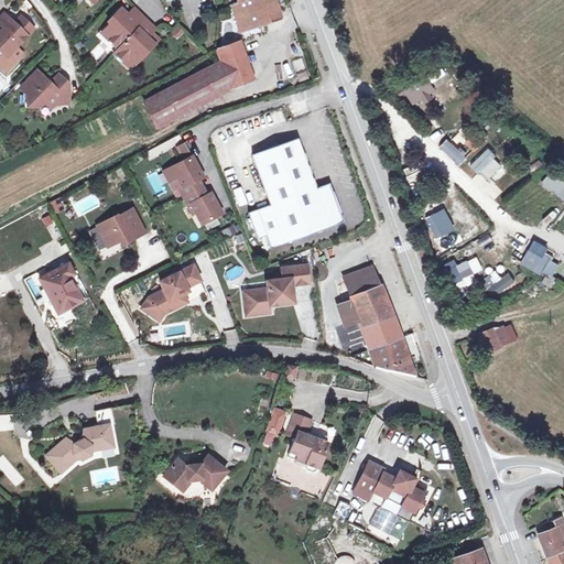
[(258,23),(249,0),(242,0),(238,1),(231,6),(239,30),(258,23)]
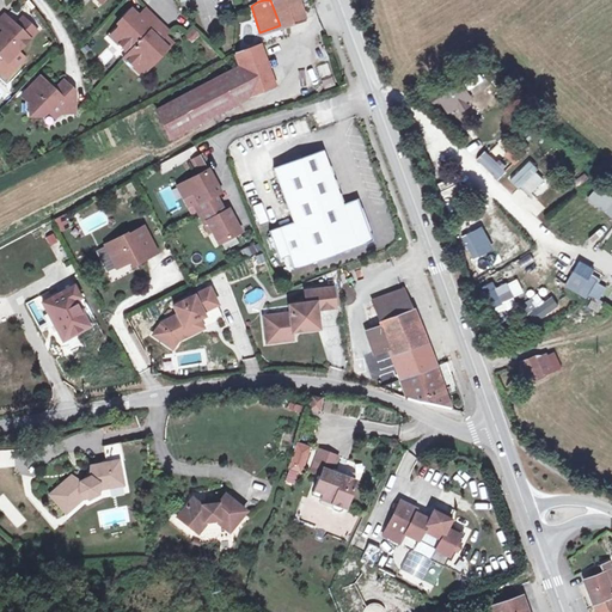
[(270,0),(280,25),(281,29),(305,20),(298,0),(270,0)]
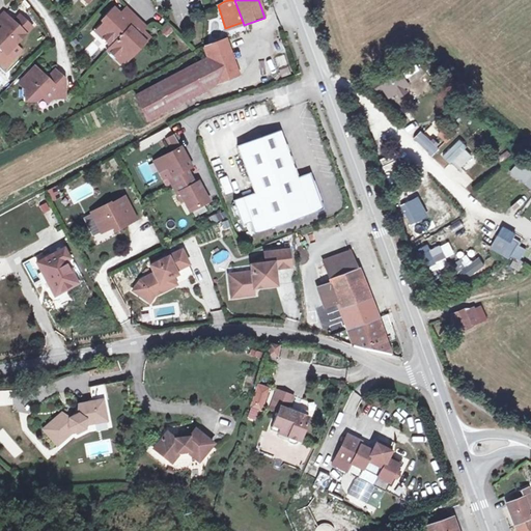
[(108,19),(100,28),(106,33),(102,37),(111,46),(108,50),(117,59),(121,55),(127,60),(148,37),(141,30),(136,36),(128,29),(137,19),(133,16),(123,25),(117,19),(120,16),(114,9),(106,17),(108,19)]
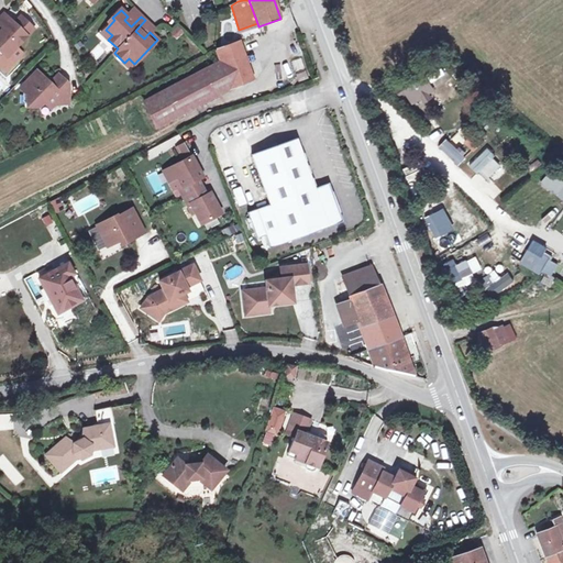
[(128,17),(124,20),(131,26),(141,17),(134,10),(128,17)]
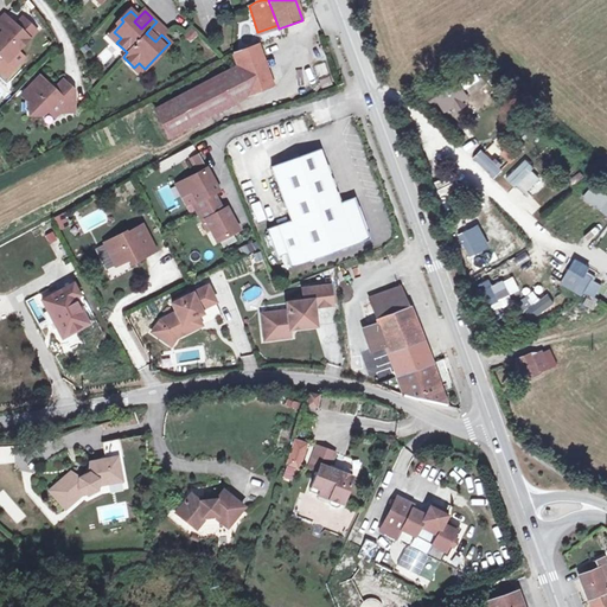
[(0,25),(5,30),(0,34),(0,50),(0,51),(0,50),(0,53),(7,61),(36,31),(29,24),(27,25),(21,19),(16,26),(5,16),(0,19),(0,25)]
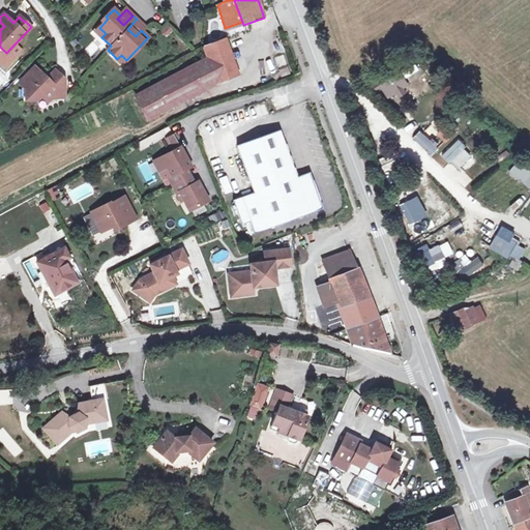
[(137,19),(127,29),(136,36),(141,30),(144,27),(137,19)]
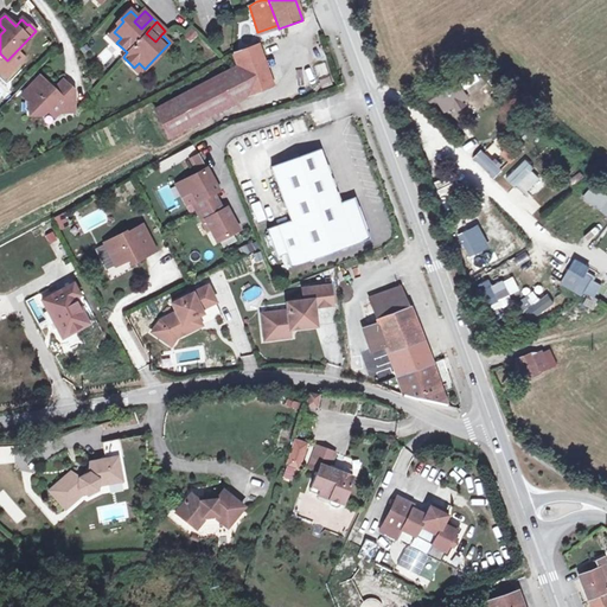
[(189,44),(199,36),(193,27),(183,34),(189,44)]
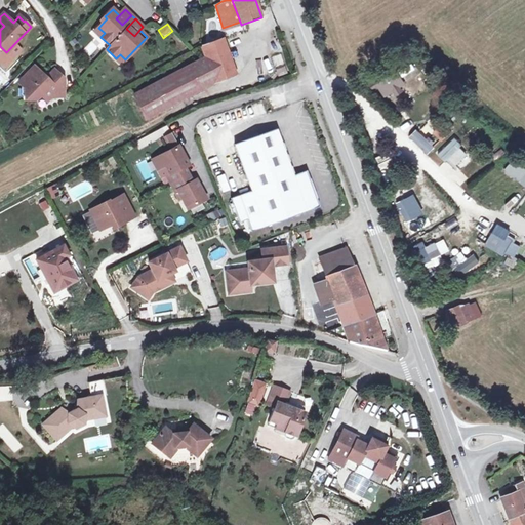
[(98,28),(95,32),(101,37),(105,33),(98,28)]
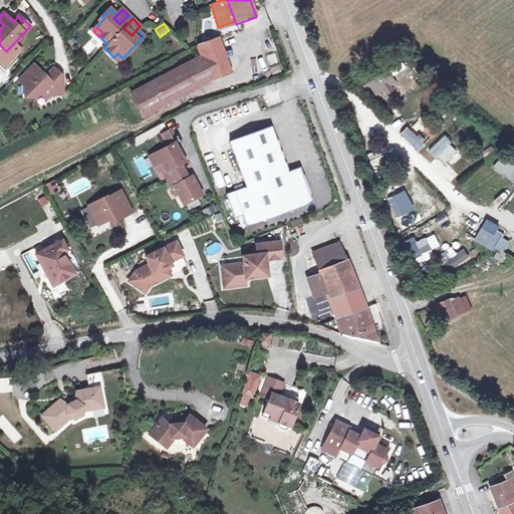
[(201,56),(132,93),(143,115),(208,81),(230,73),(218,38),(197,46),(201,56)]
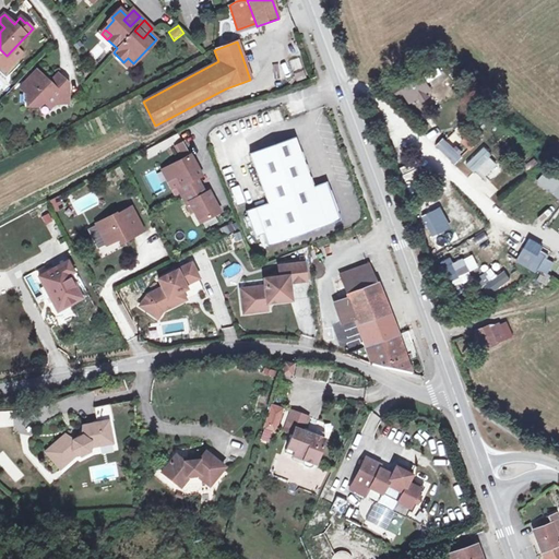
[(128,58),(123,62),(129,68),(133,63),(128,58)]
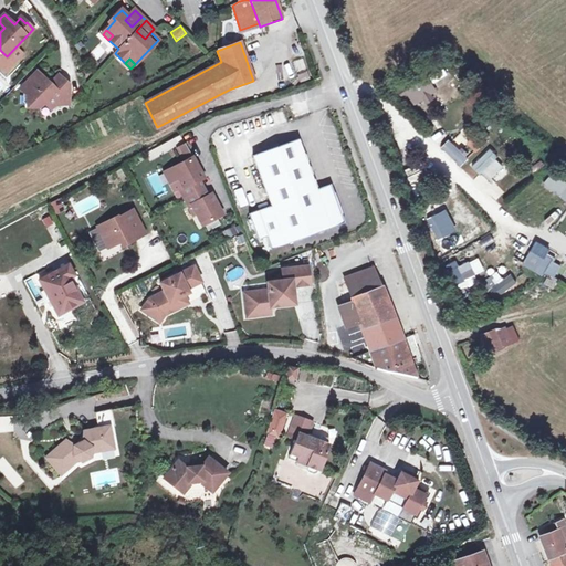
[(37,71),(21,87),(28,94),(28,106),(40,106),(44,102),(51,108),(58,103),(59,104),(70,104),(69,85),(50,83),(37,71)]
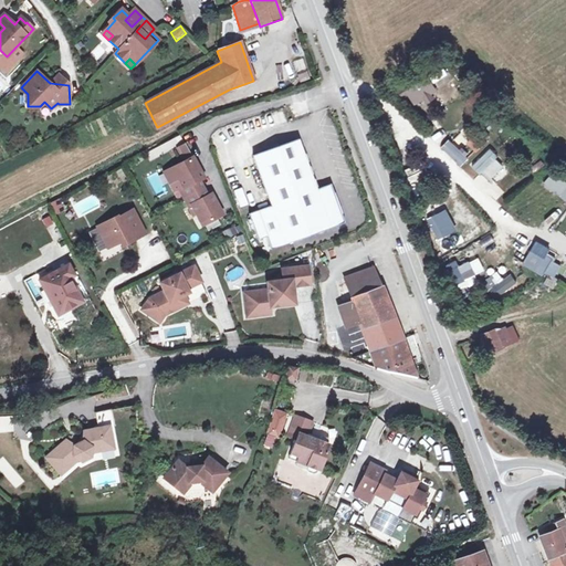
[(400,98),(408,94),(415,103),(425,96),(429,94),(435,90),(423,72),(402,85),(396,91),(400,98)]
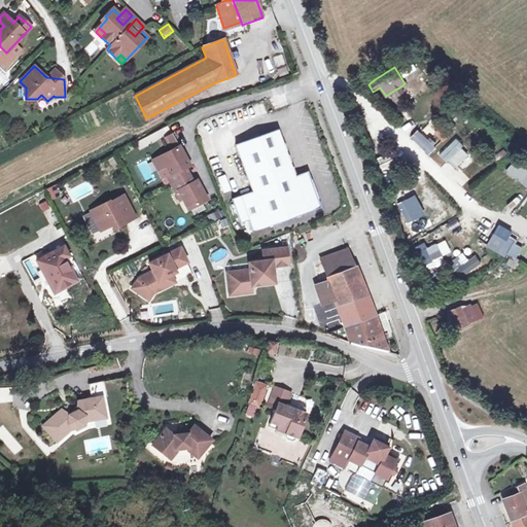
[(56,69),(46,77),(64,79),(56,69)]
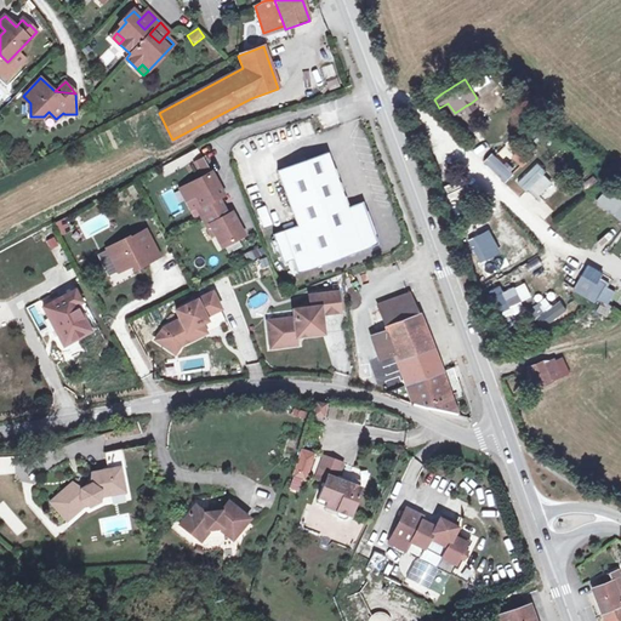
[(522,148),(513,157),(522,165),(530,157),(522,148)]
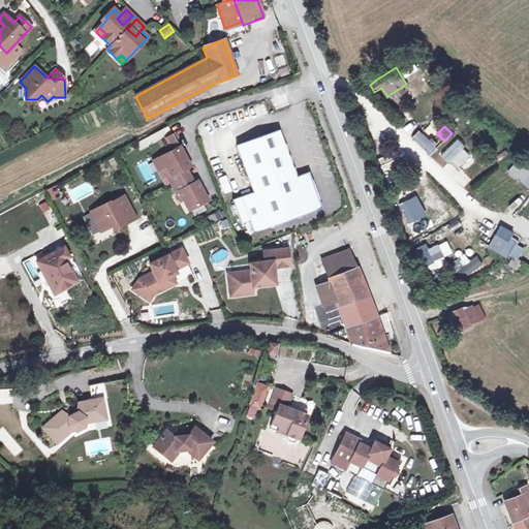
[(254,191),(232,199),(242,223),(249,221),(253,232),(321,208),(309,173),(296,177),(278,130),(237,146),(254,191)]
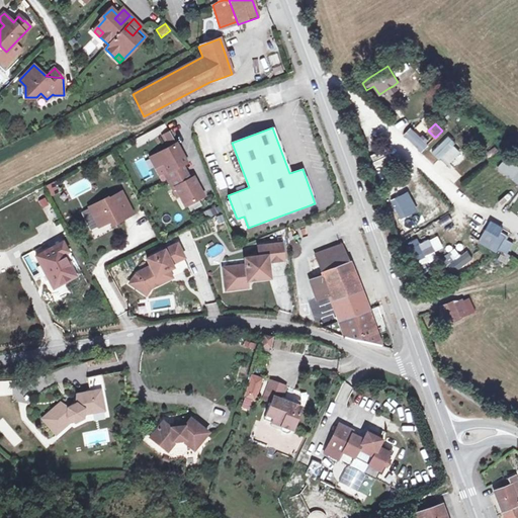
[(428,145),(411,127),(404,135),(422,152),(428,145)]
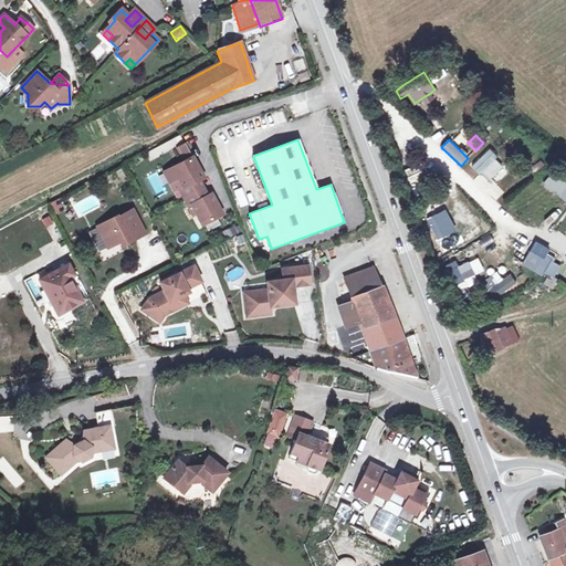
[(177,147),(185,161),(192,157),(196,156),(188,142),(177,147)]
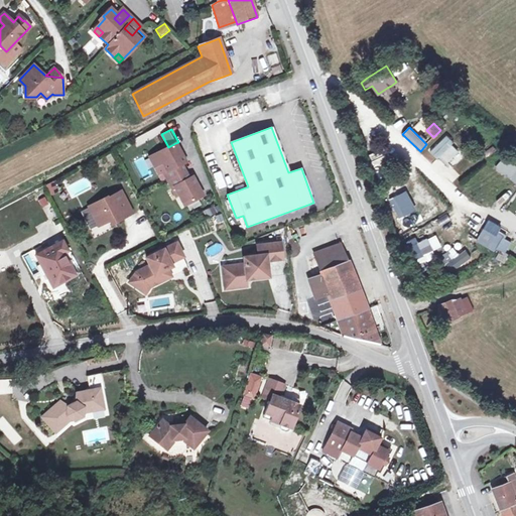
[(447,161),(457,151),(444,139),(430,151),(436,158),(440,154),(447,161)]
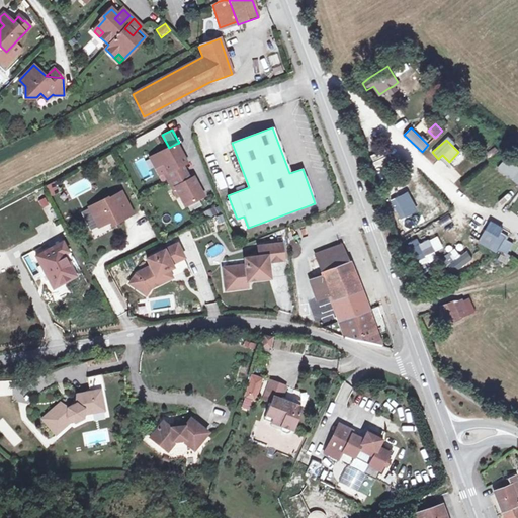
[(168,172),(165,173),(173,188),(176,187),(180,195),(185,205),(203,196),(193,177),(189,179),(182,165),(186,163),(176,144),(169,148),(158,154),(163,163),(168,172)]
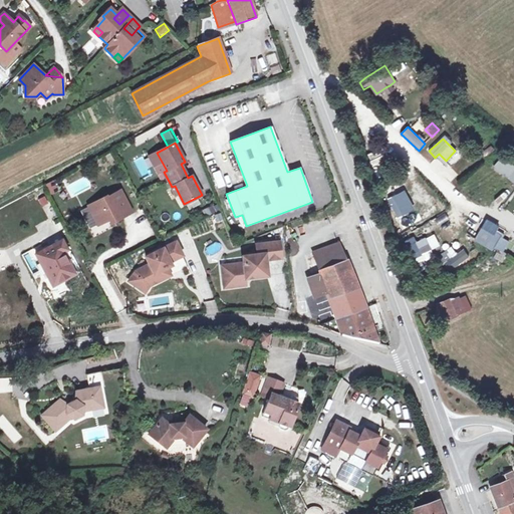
[(162,162),(157,153),(150,157),(155,166),(162,162)]
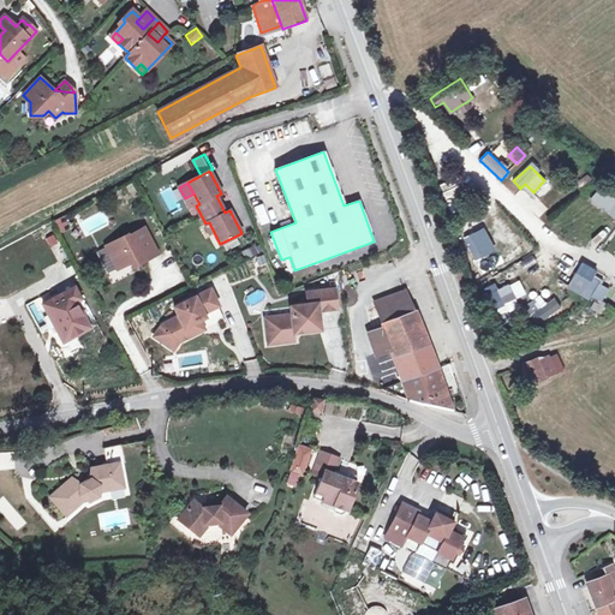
[(614,197),(602,185),(592,197),(614,216),(614,197)]
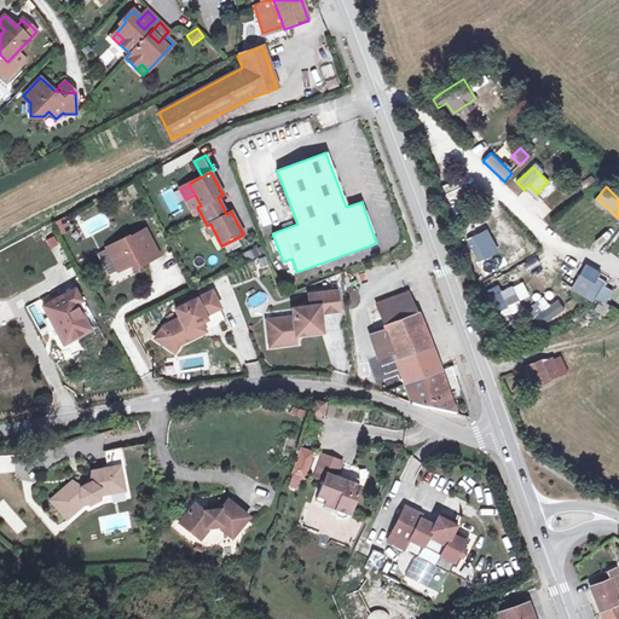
[(262,227),(271,224),(265,206),(256,209),(262,227)]
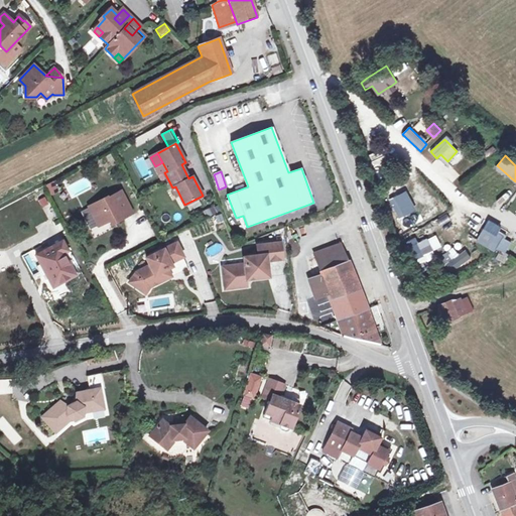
[(53,181),(45,185),(50,197),(58,192),(53,181)]
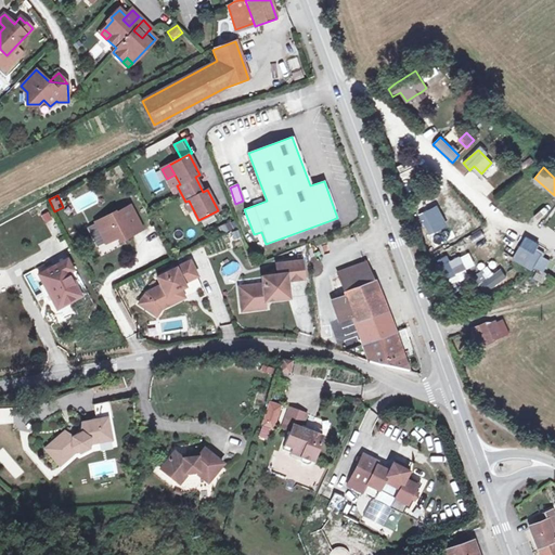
[(115,213),(95,222),(106,243),(117,237),(125,233),(127,237),(142,230),(130,206),(115,214),(115,213)]
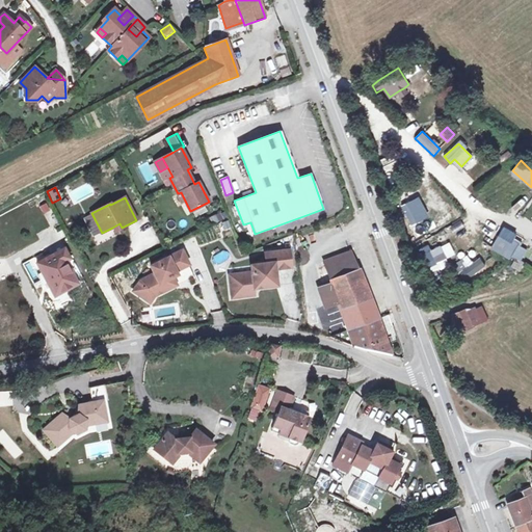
[(420,197),(400,206),(409,227),(428,218),(420,197)]
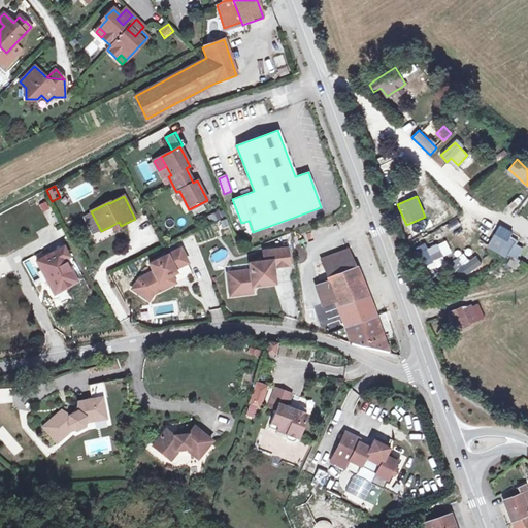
[(496,211),(493,218),(507,225),(510,219),(496,211)]
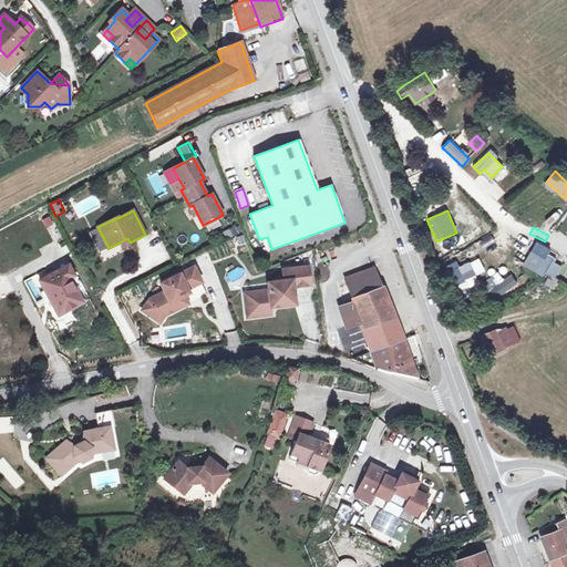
[(422,250),(426,261),(432,259),(429,248),(422,250)]
